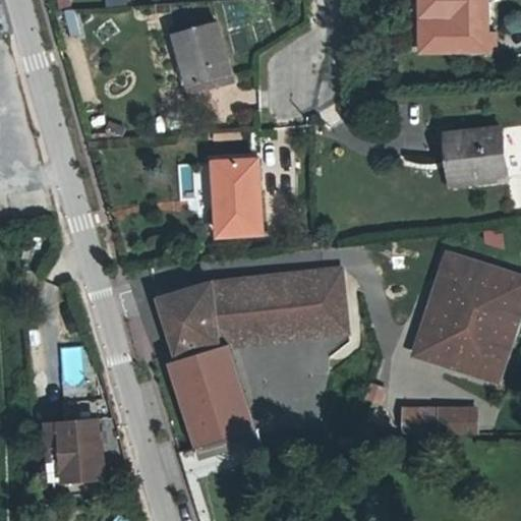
[(488,49),(488,31),(487,0),(420,0),(422,15),(423,15),(424,33),(438,33),(439,46),(455,45),(455,49),(488,49)]
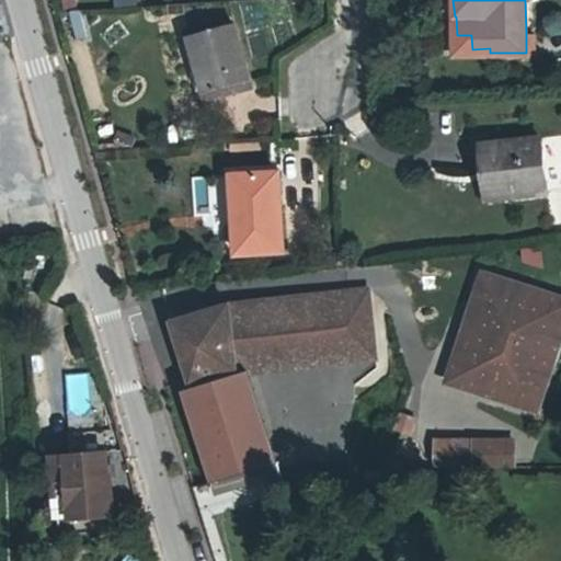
[(237,27),(193,41),(215,104),(256,91),(237,27)]
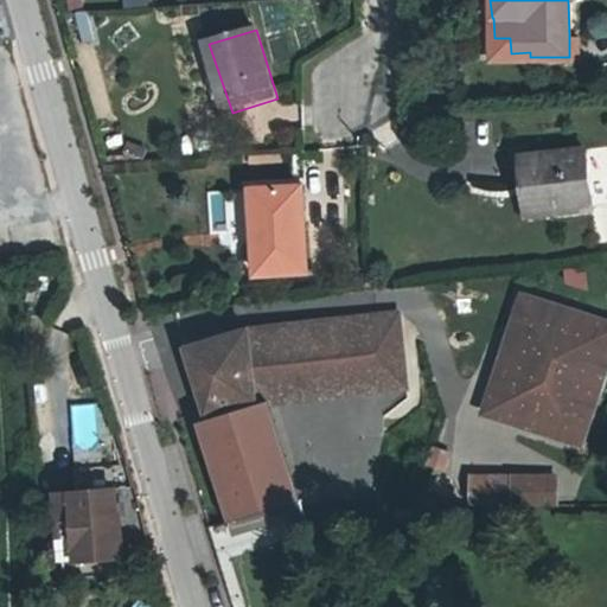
[(580,37),(569,36),(569,57),(581,56),(580,37)]
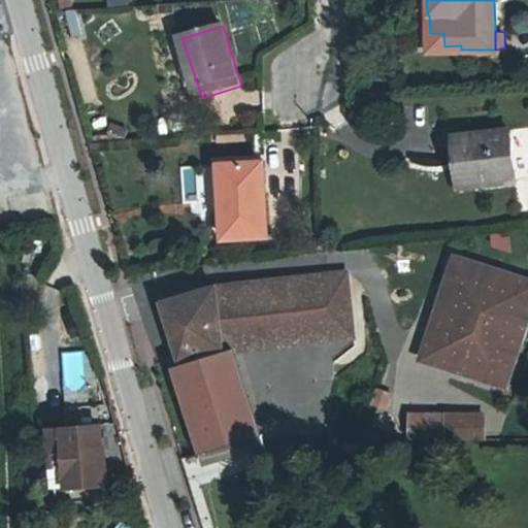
[(508,132),(461,137),(465,170),(457,171),(460,190),(516,182),(508,132)]
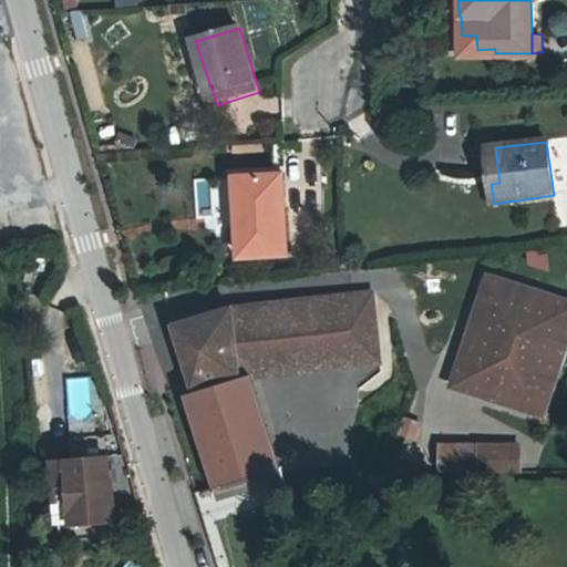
[(500,183),(495,147),(485,148),(491,184),(500,183)]
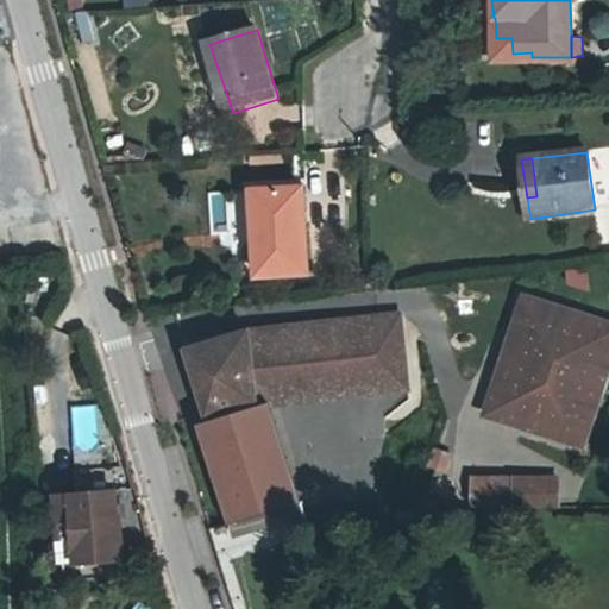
[(211,193),(212,218),(232,217),(231,193),(211,193)]
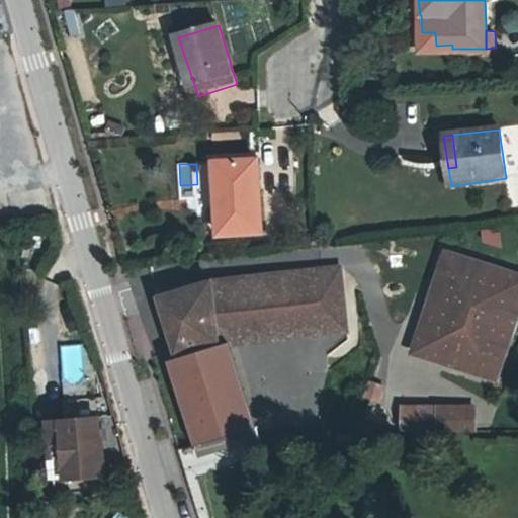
[(262,166),(220,168),(227,240),(268,237),(262,166)]
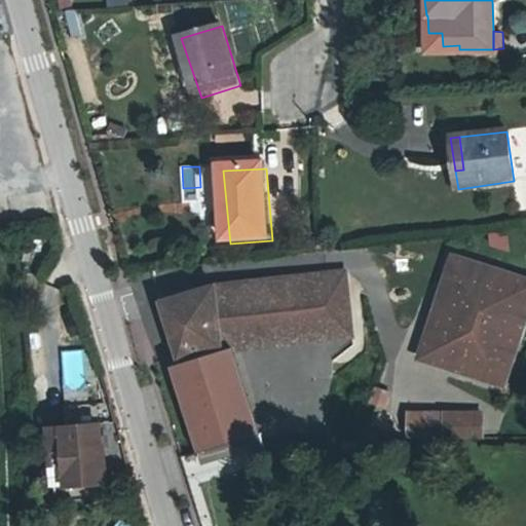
[(506,386),(525,318),(525,272),(445,249),(413,359),(506,386)]
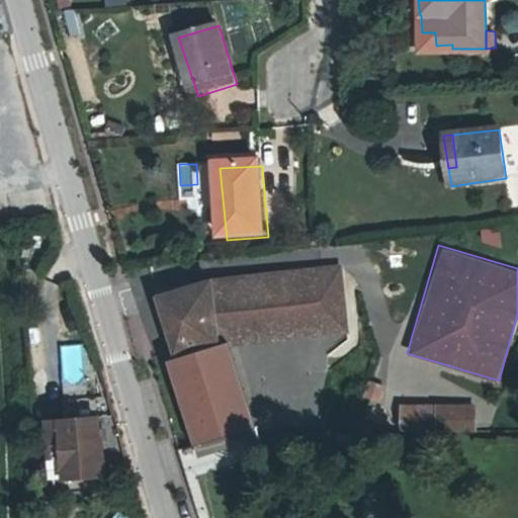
[(229,347),(334,335),(326,274),(221,287),(168,304),(209,439),(257,439),(229,347)]
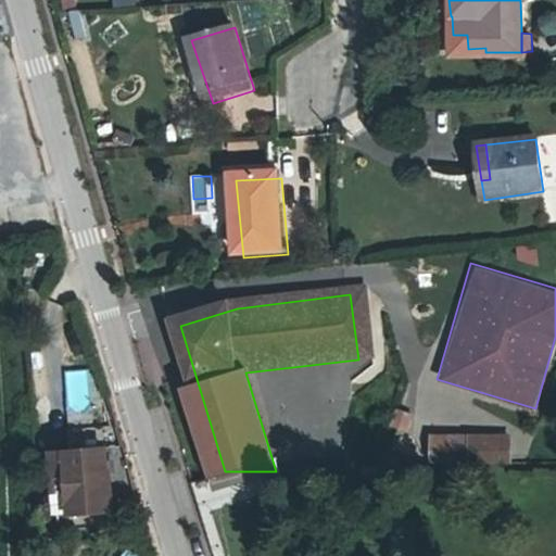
[(65,409),(88,409),(88,369),(65,369),(65,409)]
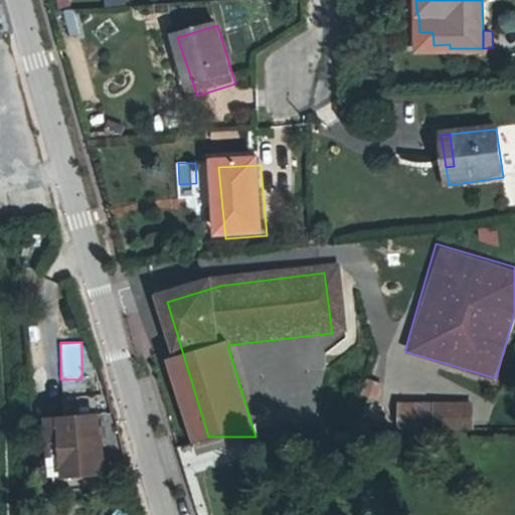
[(361,394),(377,397),(381,380),(365,376),(361,394)]
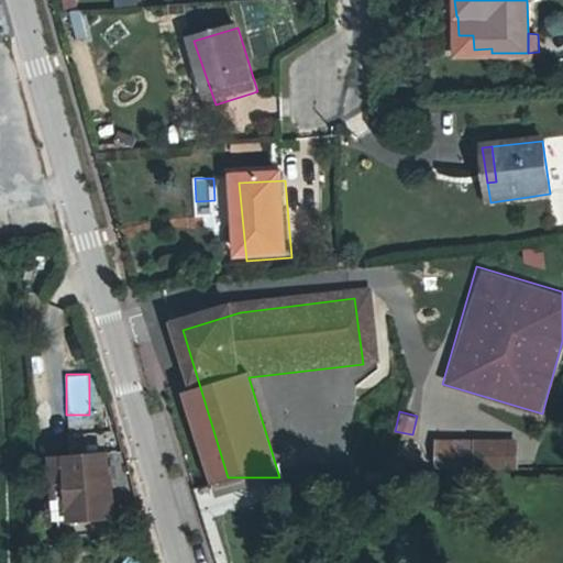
[(431,435),(431,467),(515,467),(515,435),(431,435)]
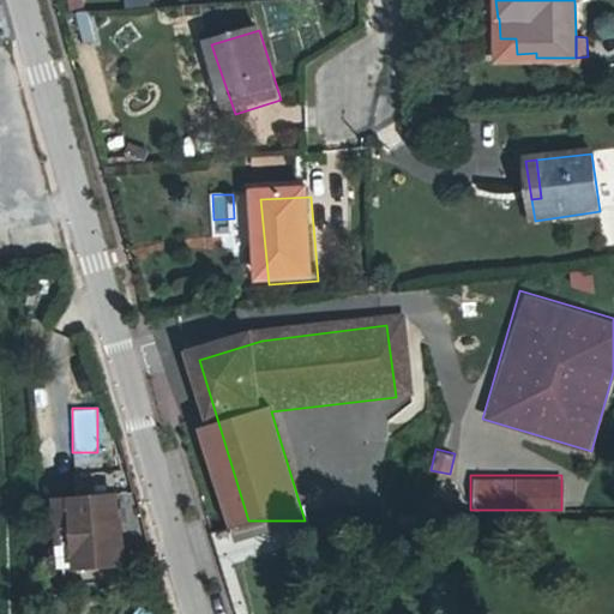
[(126,494),(91,499),(101,566),(137,560),(126,494)]
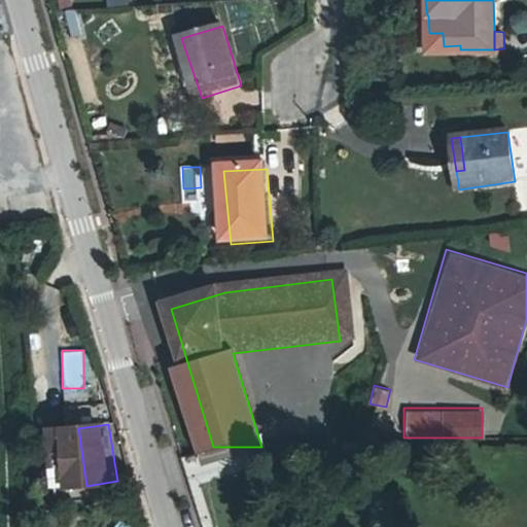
[(86,486),(78,428),(54,431),(56,451),(69,449),(71,467),(74,487),(86,486)]
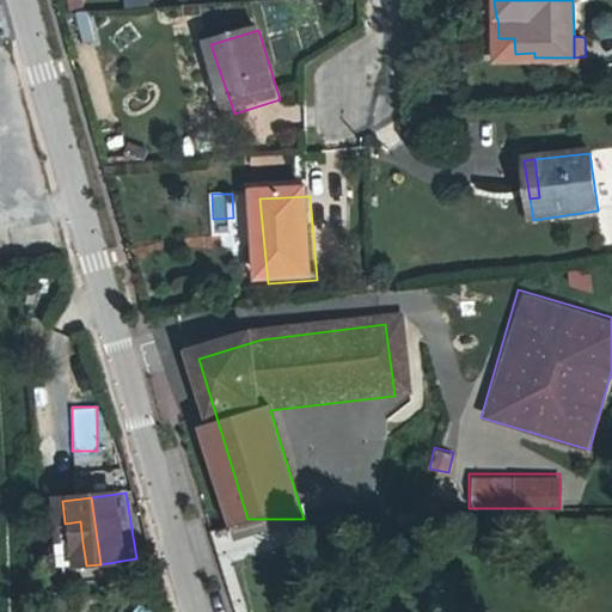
[(80,521),(65,524),(62,524),(65,545),(83,543),(80,521)]
